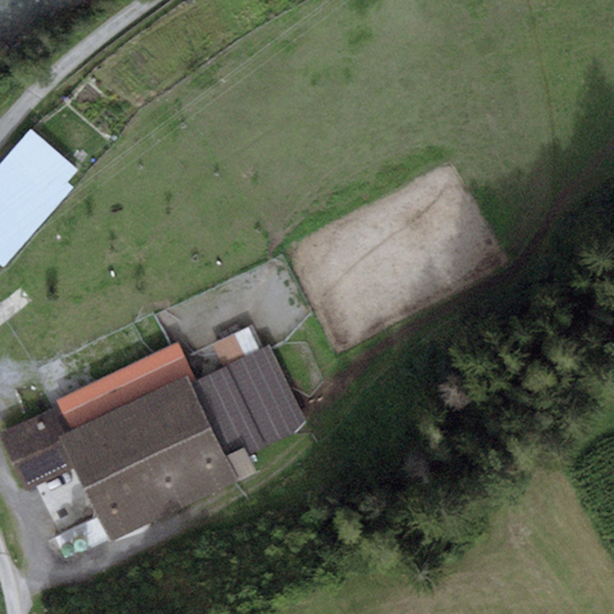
[(29,131),(0,163),(0,263),(5,268),(83,179),(29,131)]
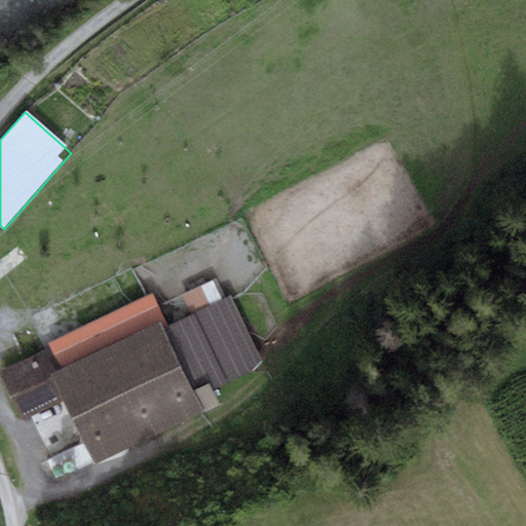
[(190,314),(167,325),(153,293),(146,295),(45,342),(49,349),(59,370),(51,373),(64,400),(92,462),(220,404),(213,389),(265,366),(233,298),(232,296),(224,299),(214,279),(182,295),(190,314)]
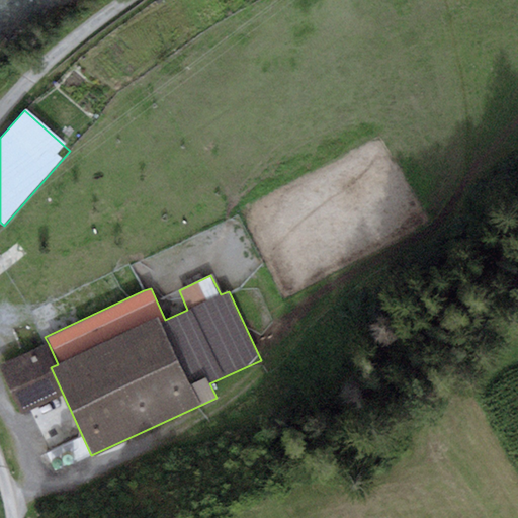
[(49,344),(0,365),(20,413),(63,394),(51,367),(58,364),(49,344)]
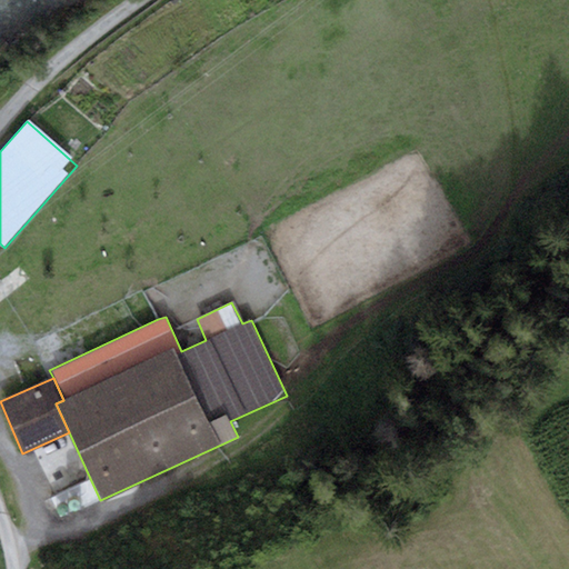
[(66,482),(67,486),(70,488),(73,488),(77,487),(79,483),(79,480),(78,477),(75,476),(71,475),(68,477),(66,479),(66,482)]
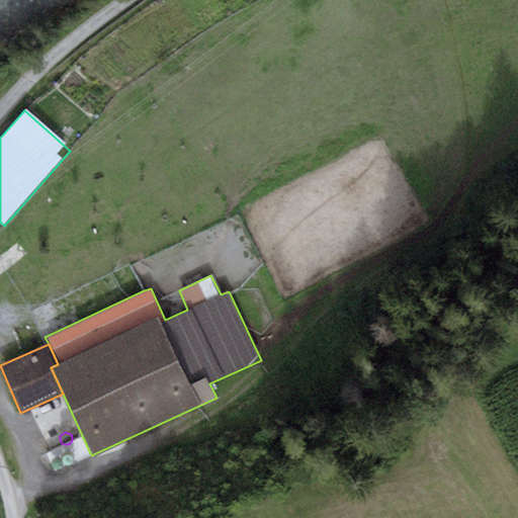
[(48,443),(49,446),(52,448),(55,448),(58,447),(60,444),(60,441),(59,438),(56,437),(53,436),(50,438),(48,440),(48,443)]
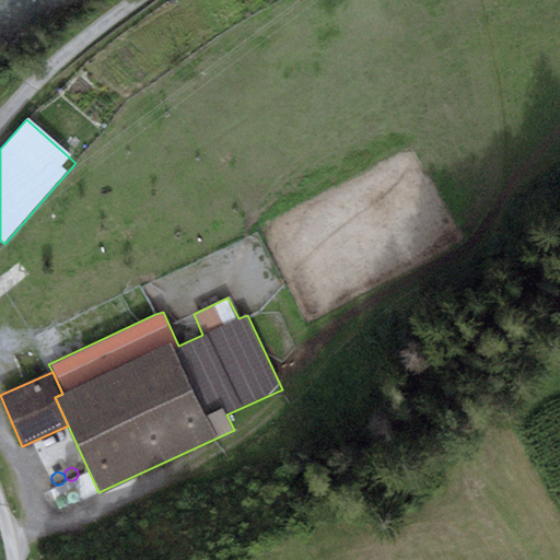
[(86,475),(59,487),(69,510),(97,497),(86,475)]
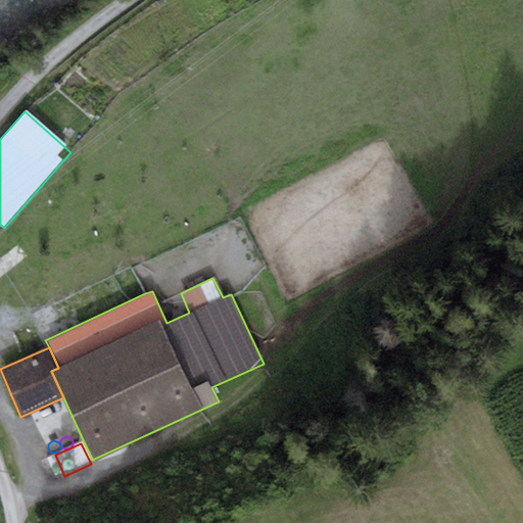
All buildings are outlined.
